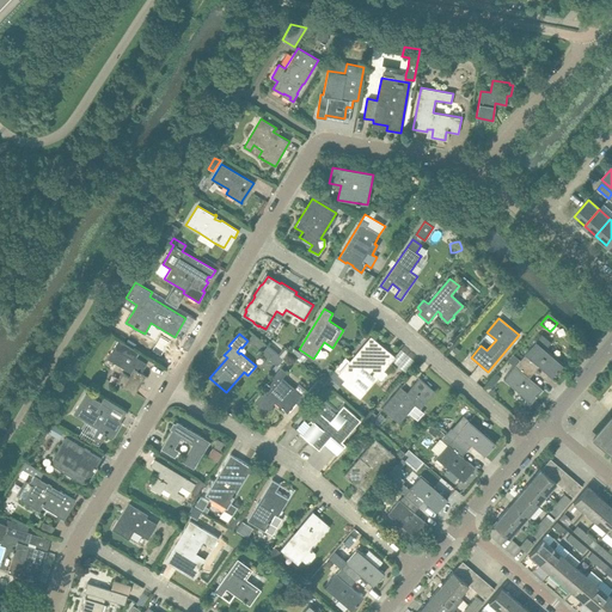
[(542,335),(520,360),(533,372),(538,367),(551,378),(563,365),(545,349),(551,343),(542,335)]
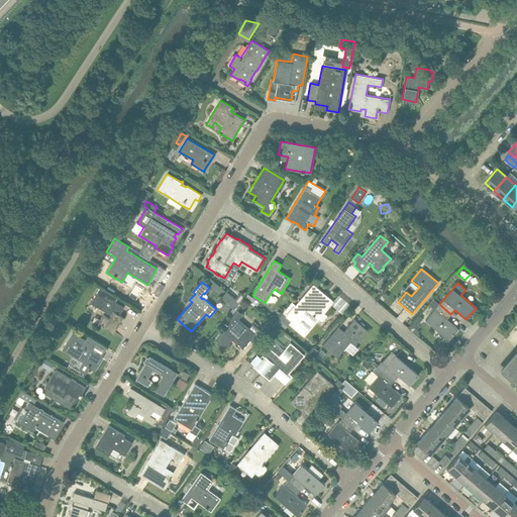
[(295,305),(292,302),(283,313),(286,316),(286,317),(291,321),(289,324),(304,336),(333,302),(327,297),(326,298),(324,296),(325,295),(313,285),(295,305)]
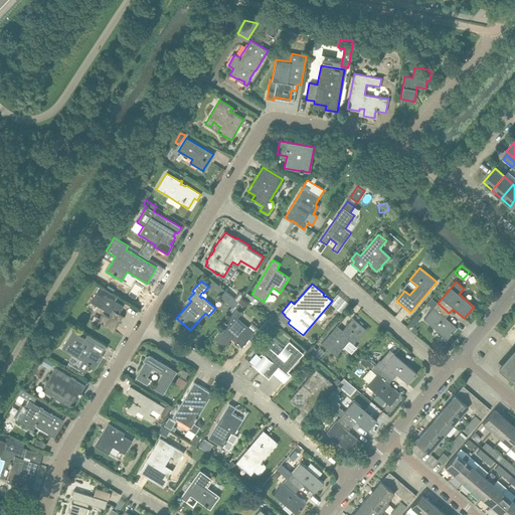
[(100,286),(96,292),(90,301),(110,314),(109,317),(103,313),(97,323),(97,324),(98,322),(104,325),(103,326),(113,332),(123,315),(119,313),(123,306),(114,300),(117,296),(100,286)]
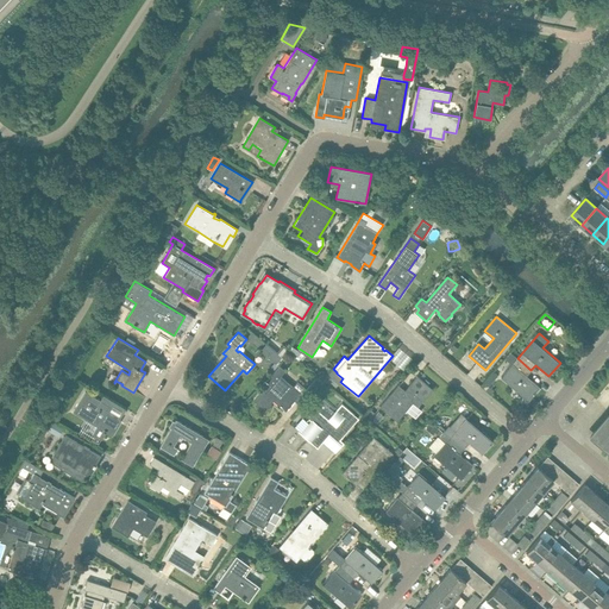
[(281,357),(276,353),(267,344),(259,351),(275,364),(281,357)]
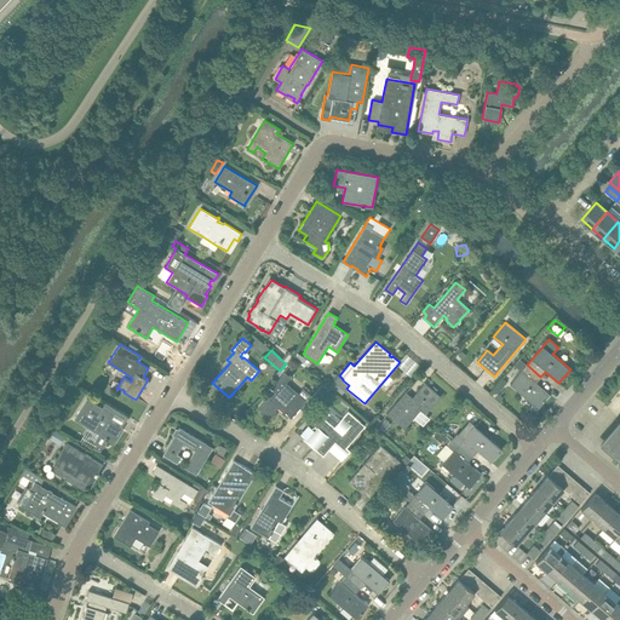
[(293,356),(288,352),(281,360),(286,363),(293,356)]
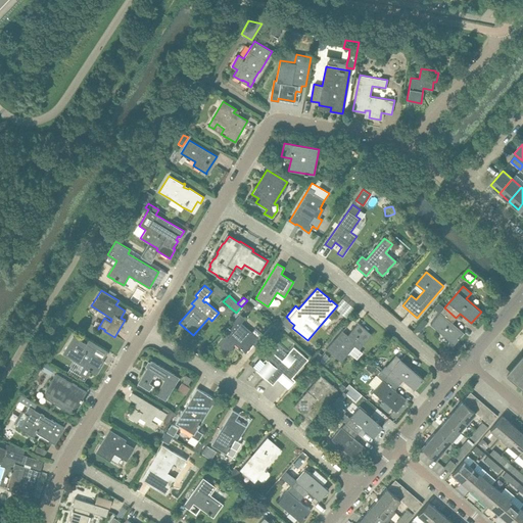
[(452,323),(456,318),(444,307),(430,324),(454,344),(463,332),(452,323)]
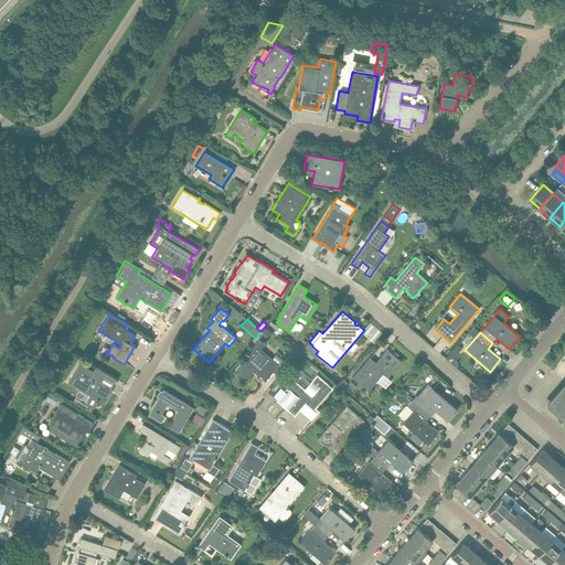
[(241,366),(235,373),(245,381),(254,372),(259,376),(258,377),(259,380),(260,377),(265,381),(278,365),(272,359),(262,351),(260,349),(265,343),(259,339),(258,340),(253,345),(246,353),(252,358),(247,362),(244,359),(240,364),(240,365),(241,366)]
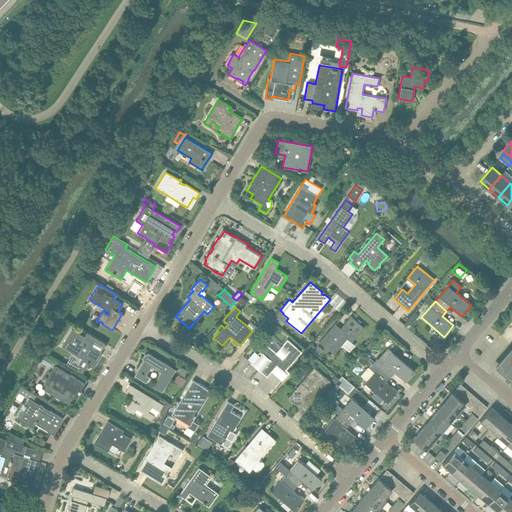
[(405,325),(412,332),(415,329),(411,325),(418,316),(415,313),(405,325)]
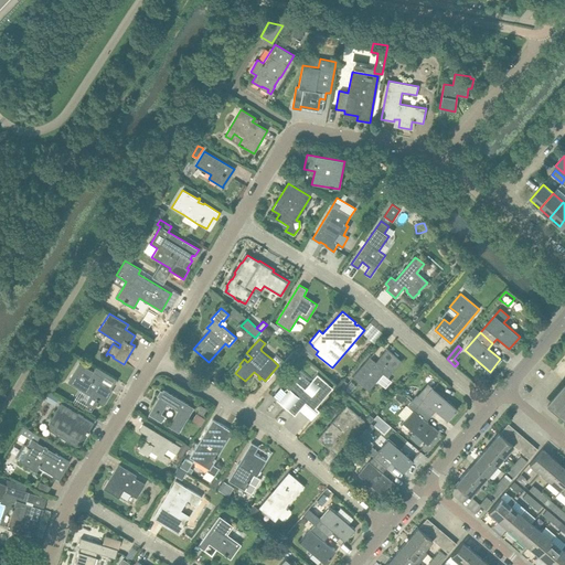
[(369,391),(377,381),(385,387),(391,381),(387,377),(402,361),(386,349),(375,362),(370,356),(352,376),(369,391)]
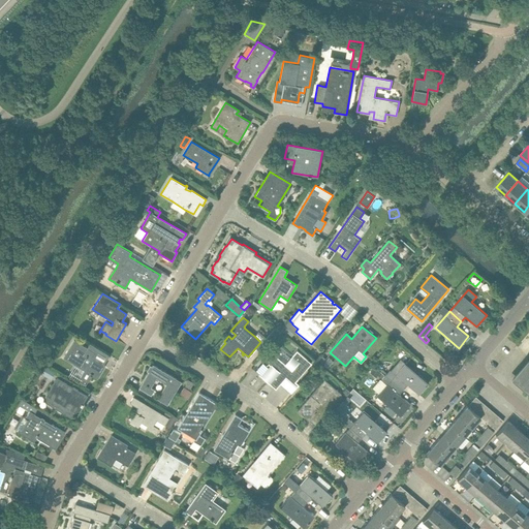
[(282,333),(280,332),(276,328),(265,340),(271,346),(282,333)]
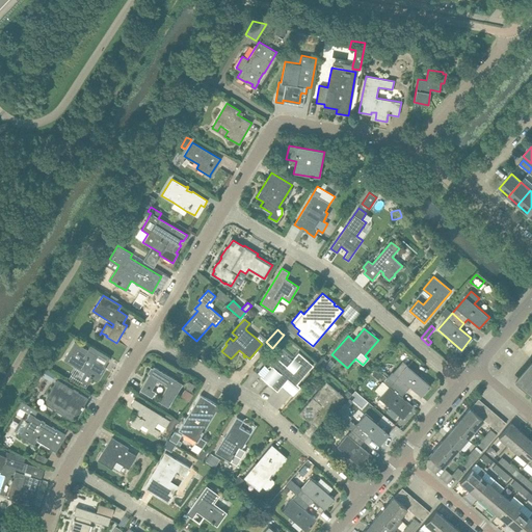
[(97,355),(74,342),(63,360),(84,372),(80,378),(88,383),(92,377),(98,380),(106,368),(94,361),(97,355)]
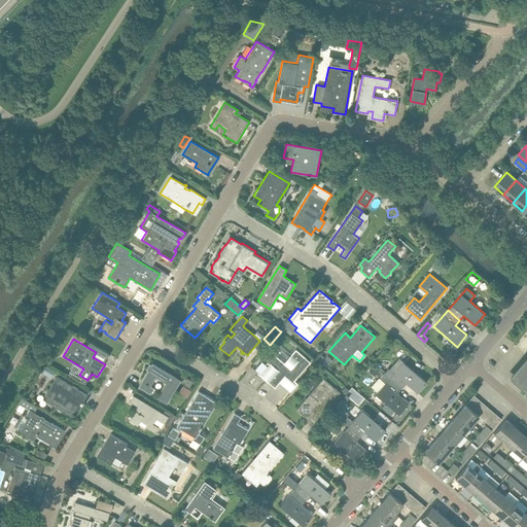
[(265,363),(266,363),(267,363),(268,362),(269,363),(259,374),(258,373),(257,373),(275,387),(284,376),(286,377),(288,375),(293,380),(288,386),(289,386),(310,361),(295,349),(284,362),(273,353),(273,352),(274,351),(274,350),(273,351),(271,353),(269,355),(269,356),(269,358),(268,358),(267,358),(267,359),(267,360),(267,361),(267,362),(266,362),(265,363)]
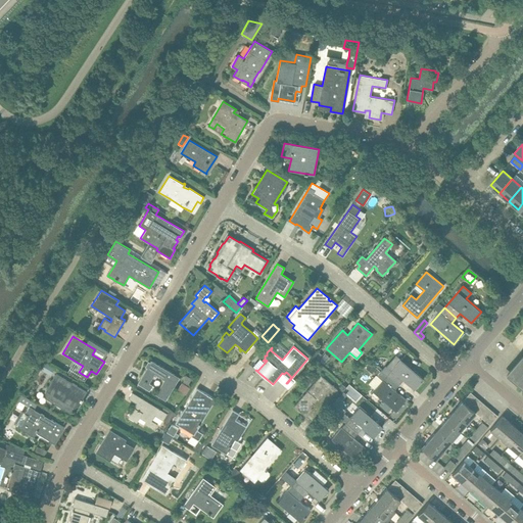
[(49,364),(52,360),(51,355),(47,354),(44,360),(49,364)]
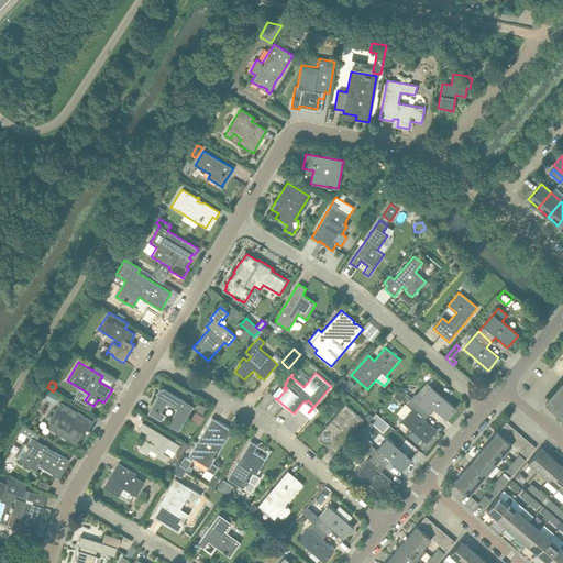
[(415,394),(410,399),(416,404),(429,415),(433,409),(445,420),(456,408),(427,383),(416,395),(415,394)]
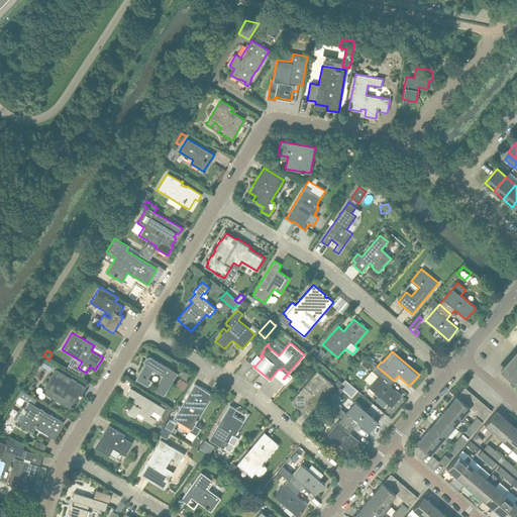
[(516,351),(501,371),(516,384),(516,351)]
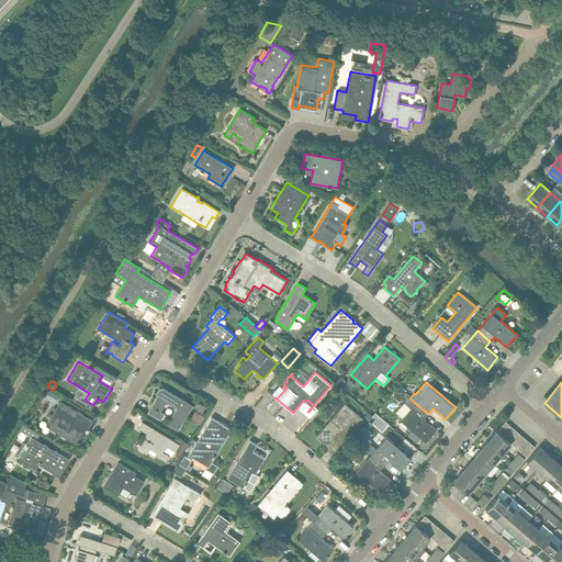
[(163,388),(147,412),(157,417),(160,419),(164,414),(160,412),(166,402),(177,408),(167,424),(178,430),(192,406),(163,388)]
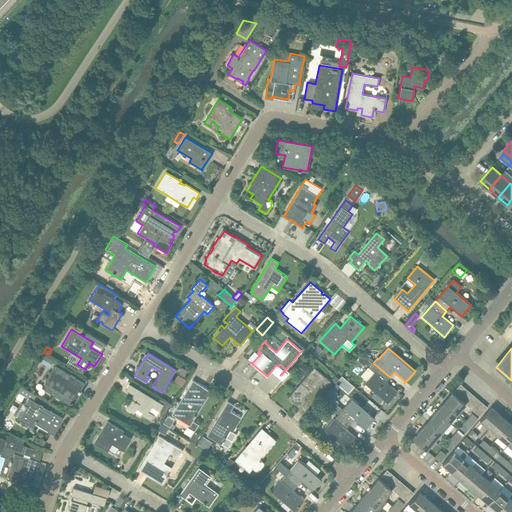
[(45,355),(40,362),(49,367),(54,360),(45,355)]
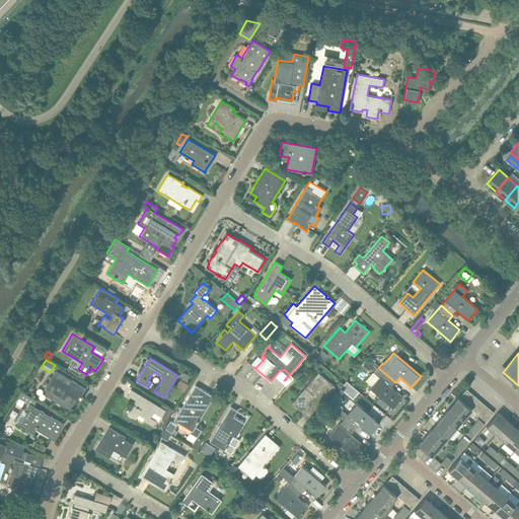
[(368,360),(363,365),(369,371),(374,365),(368,360)]
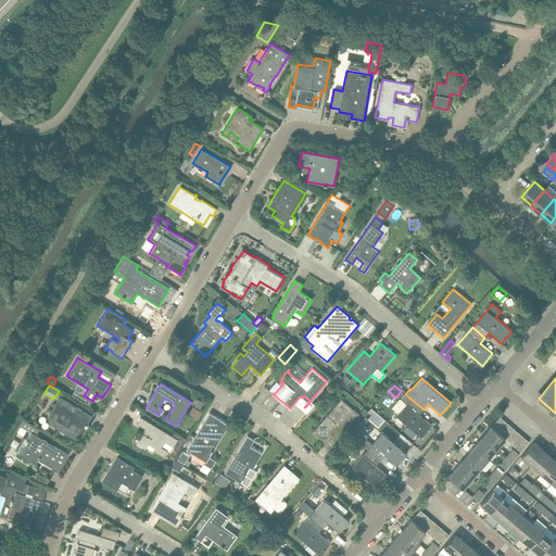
[(400,399),(391,407),(397,414),(396,416),(397,417),(395,419),(400,424),(402,421),(421,437),(431,425),(419,415),(424,409),(411,399),(405,394),(404,395),(401,399),(401,400),(400,399)]
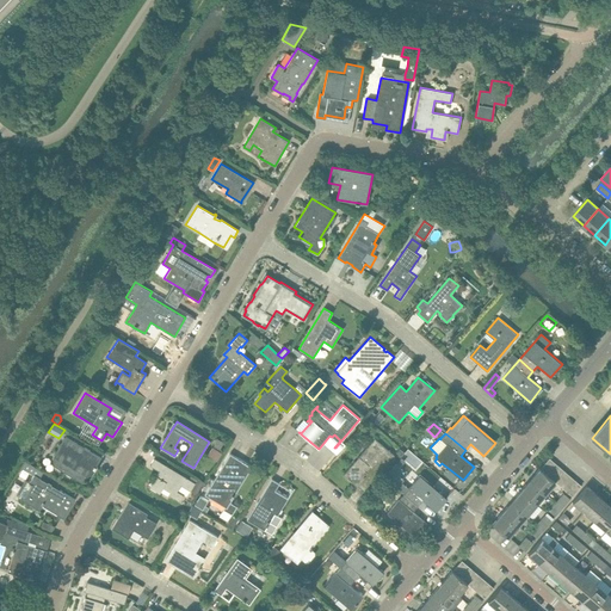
[(100,457),(66,437),(54,457),(57,460),(54,466),(82,482),(85,476),(88,477),(93,469),(94,470),(96,467),(94,467),(100,457)]
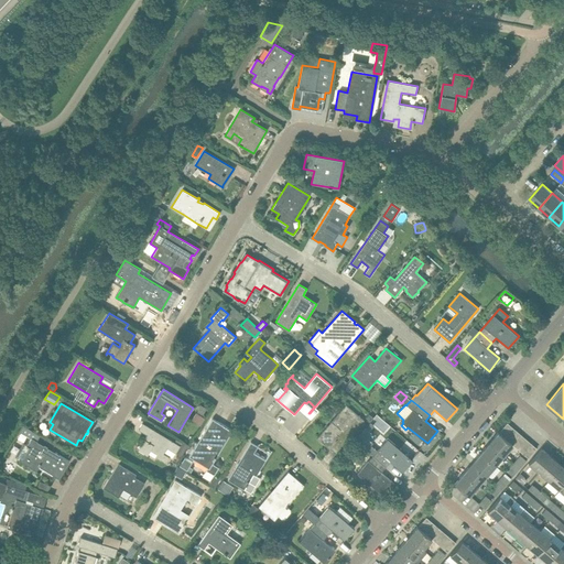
[(201,404),(196,410),(203,414),(206,409),(201,404)]
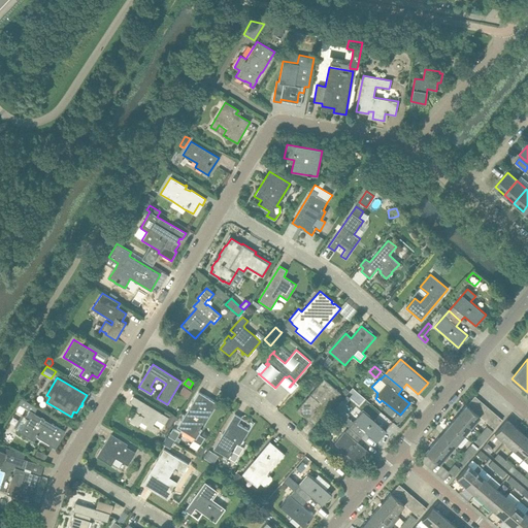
[(339,393),(323,378),(318,386),(320,388),(312,396),(309,394),(296,409),(308,420),(314,424),(312,425),(314,425),(323,413),(322,411),(325,408),(327,409),(339,393)]
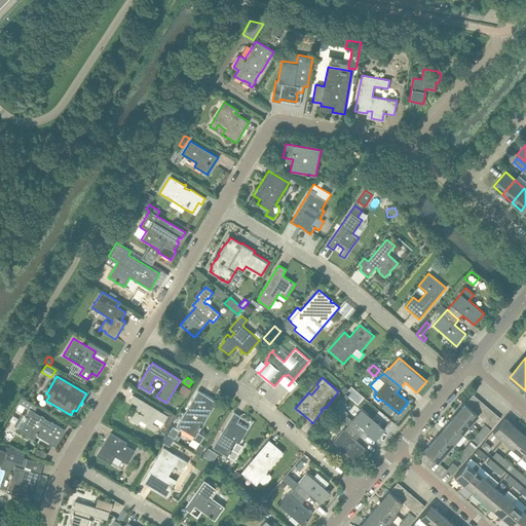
[(191,389),(183,384),(179,391),(186,397),(191,389)]
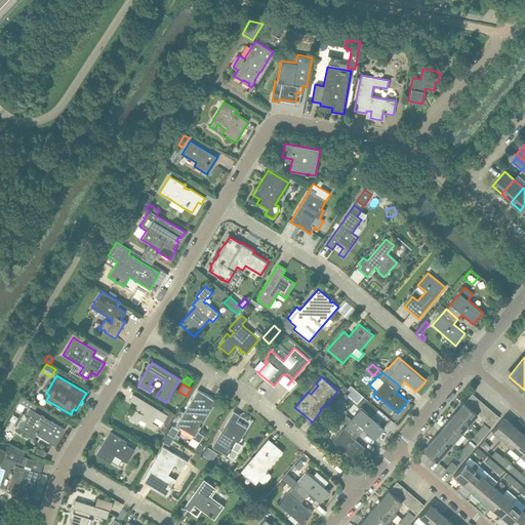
[(192,438),(199,442),(203,435),(197,432),(216,401),(197,390),(175,425),(193,436),(192,438)]
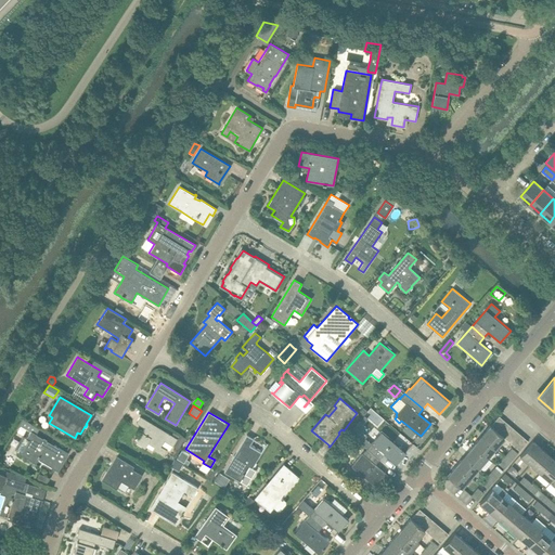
[(153,449),(163,455),(167,450),(160,447),(164,441),(172,446),(177,439),(140,416),(137,423),(144,427),(136,442),(145,448),(149,442),(155,447),(153,449)]
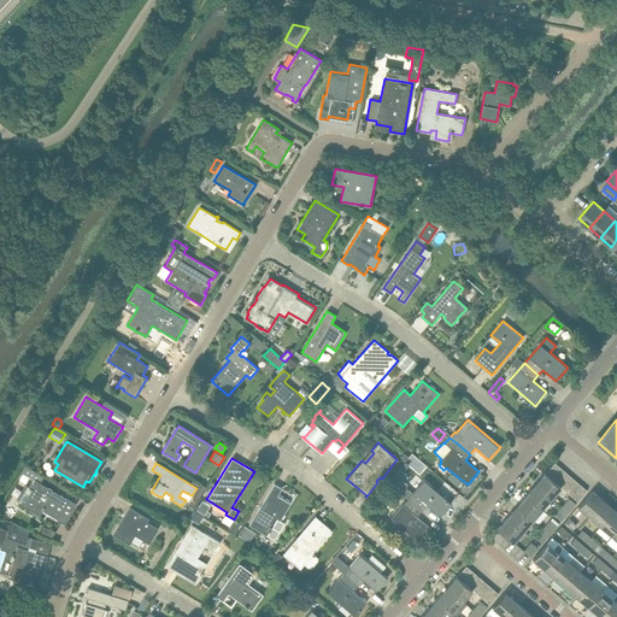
[(546,474),(551,479),(560,468),(554,463),(546,474)]
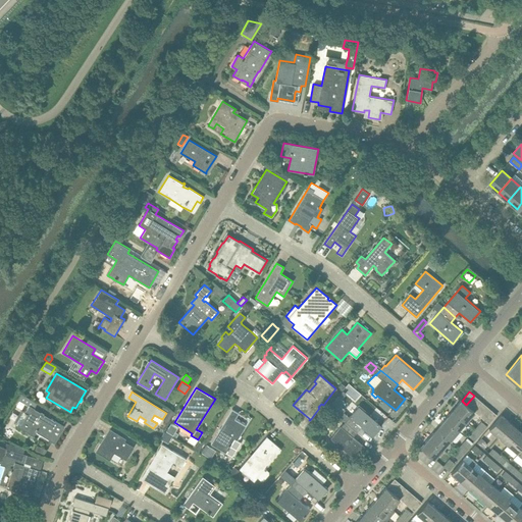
[(37,403),(21,394),(17,399),(29,406),(24,412),(21,410),(14,421),(18,423),(16,425),(34,435),(36,432),(54,442),(64,426),(34,408),(37,403)]
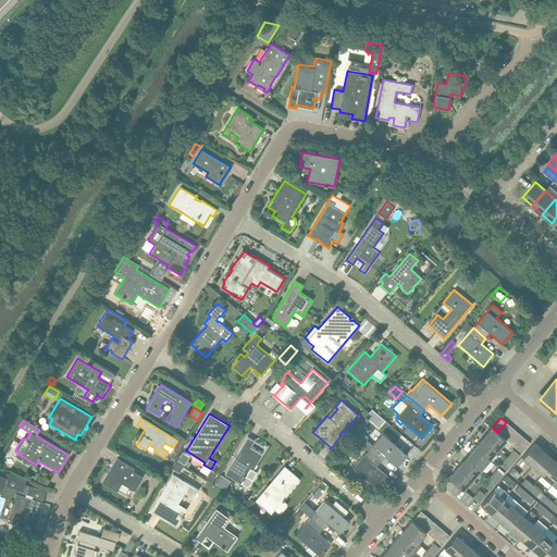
[(503,435),(510,426),(506,422),(497,432),(503,435)]
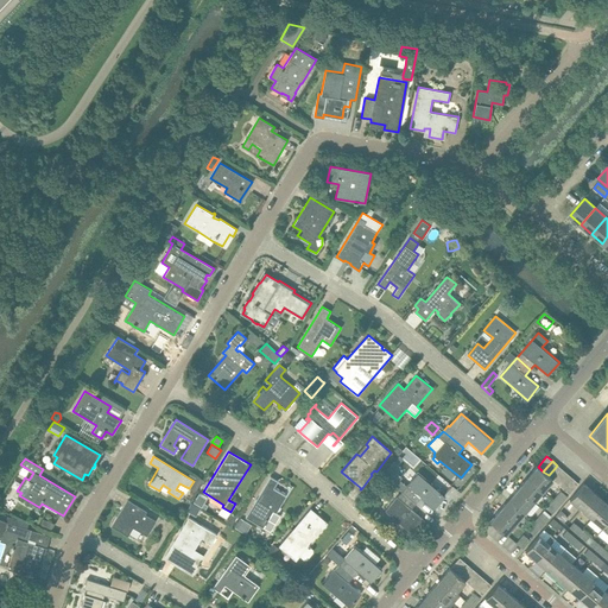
[(549,475),(543,472),(538,467),(537,466),(527,477),(543,491),(552,480),(549,475)]
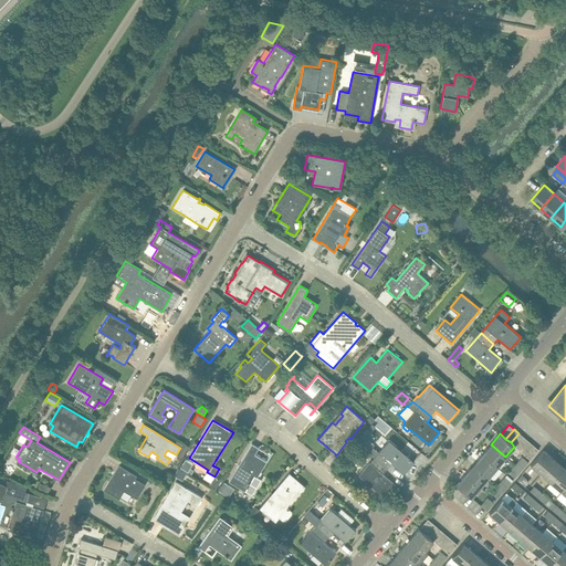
[(514,447),(515,447),(523,437),(519,433),(511,442),(514,447)]
